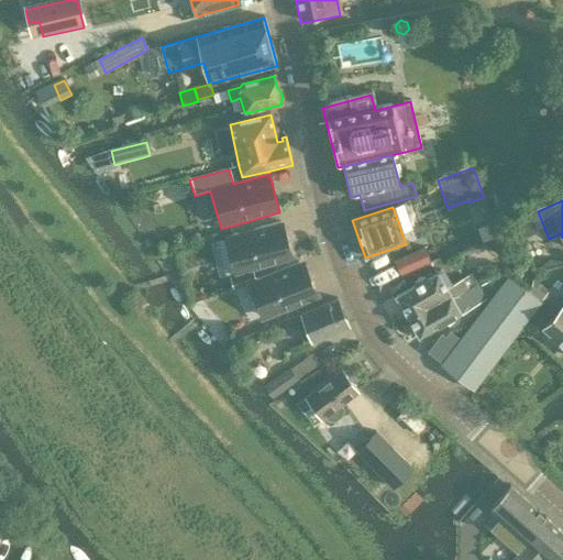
[(283,222),(223,239),(234,276),(241,275),(253,273),(294,261),(283,222)]
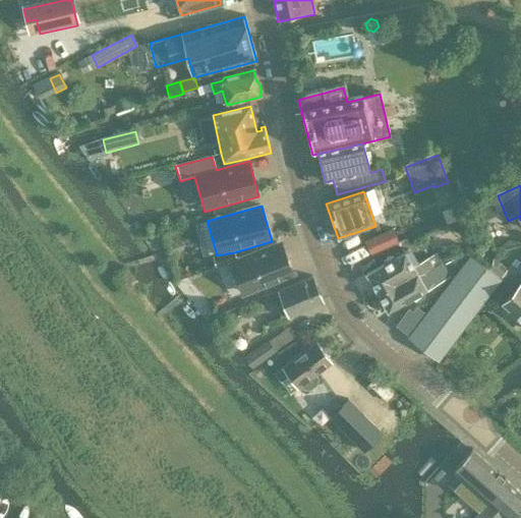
[(455,209),(442,213),(446,227),(459,222),(455,209)]
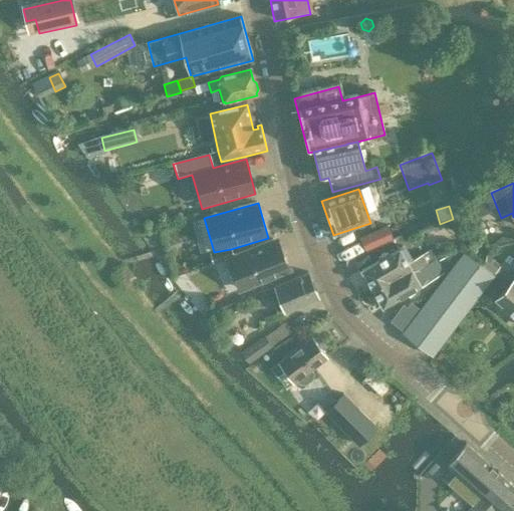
[(473,214),(467,217),(470,225),(477,222),(473,214)]
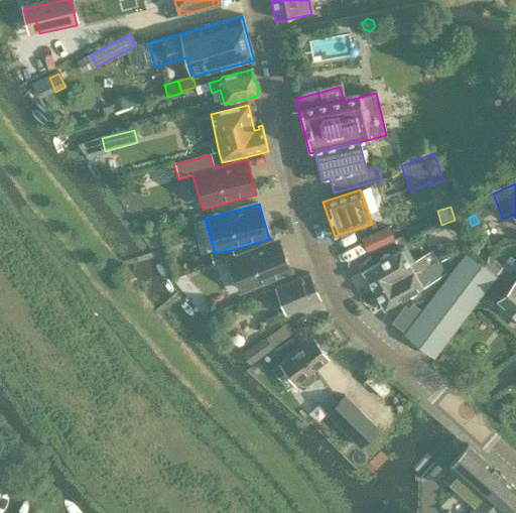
[(388,228),(361,240),(367,254),(394,241),(388,228)]
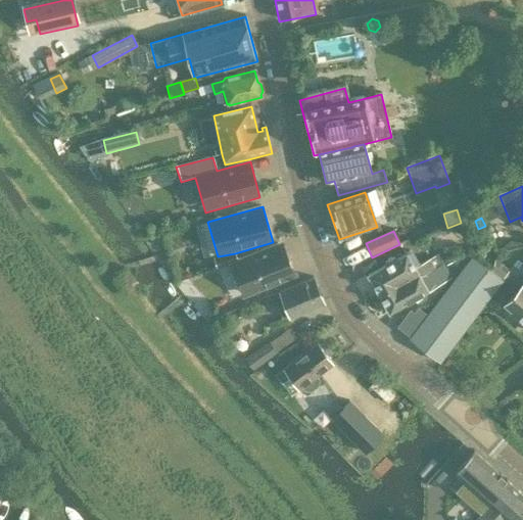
[(237,261),(229,265),(243,298),(296,277),(282,243),(237,261)]
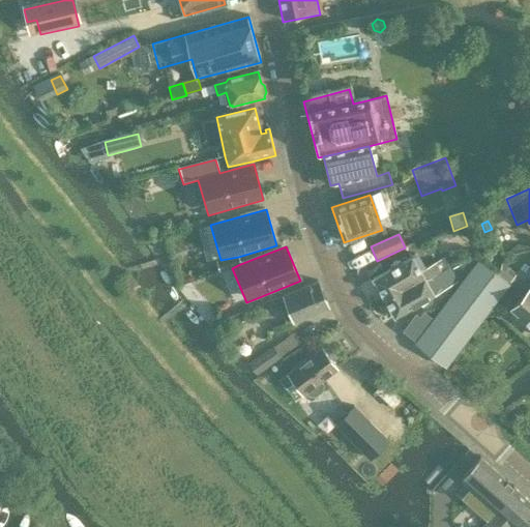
[(238,257),(227,259),(230,269),(232,268),(240,264),(238,257)]
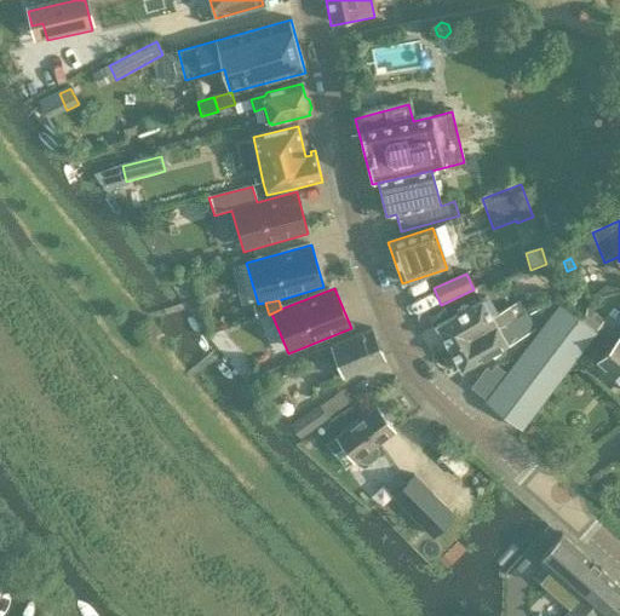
[(258,304),(252,306),(256,320),(269,315),(265,303),(258,304)]
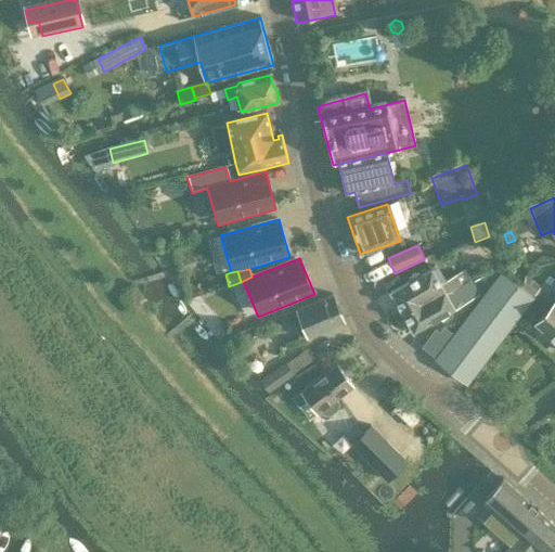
[(444,296),(460,287),(454,278),(439,285),(431,272),(420,279),(417,276),(410,280),(409,284),(390,295),(402,317),(443,293),(444,296)]
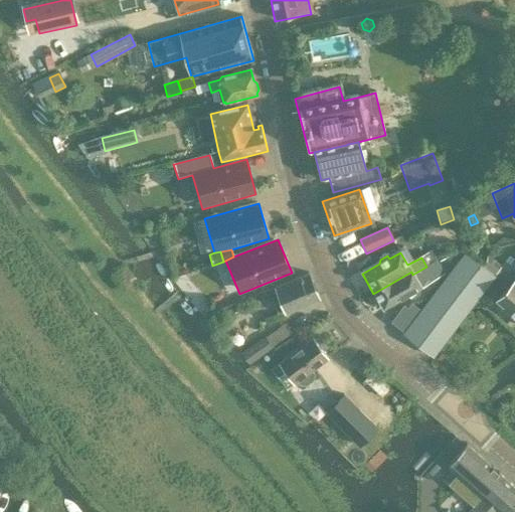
[(433,358),(494,278),(465,254),(420,312),(412,306),(408,311),(404,308),(392,324),(403,333),(402,335),(433,358)]
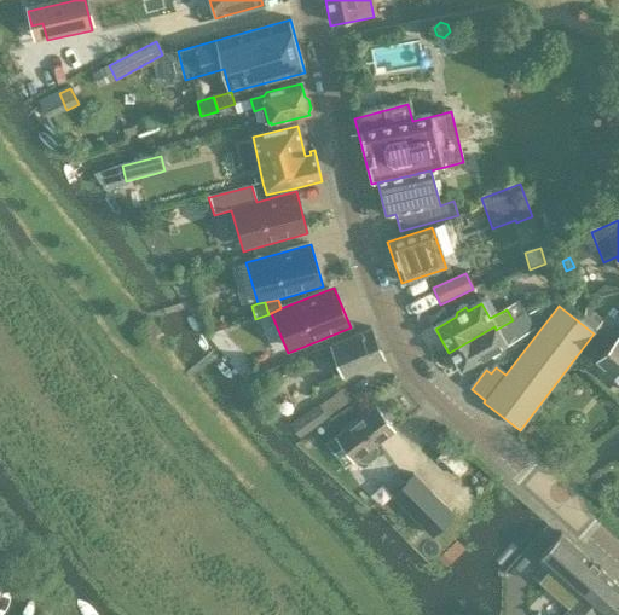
[(495,326),(449,353),(461,373),(486,359),(492,360),(504,354),(502,352),(505,349),(505,348),(532,332),(524,315),(513,320),(496,330),(495,326)]
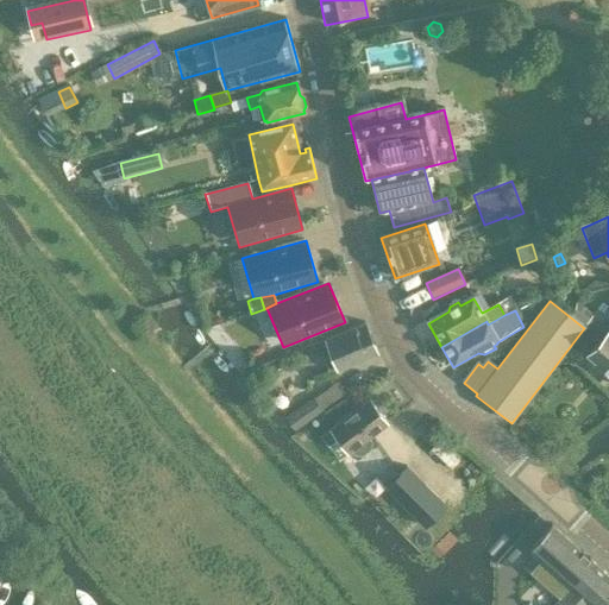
[(377,354),(365,326),(326,341),(332,355),(327,358),(332,370),(337,367),(338,370),(377,354)]
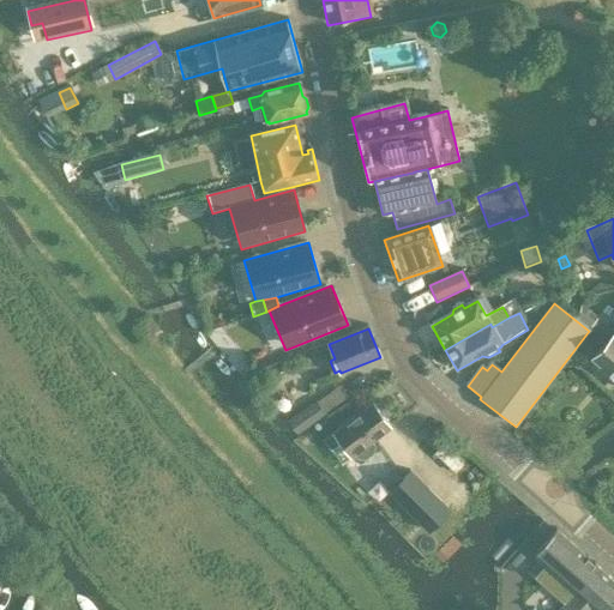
[(613,338),(594,362),(613,379),(613,338)]
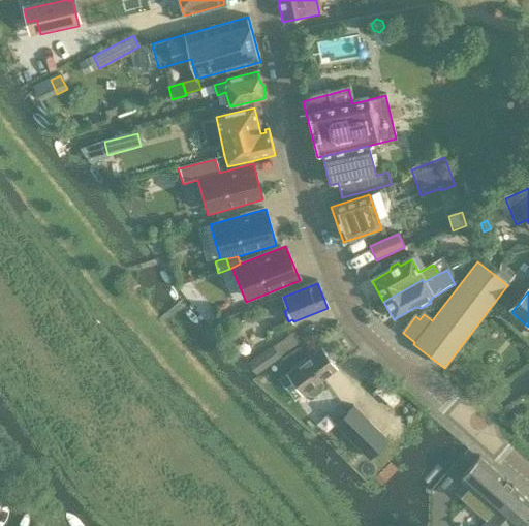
[(280,359),(272,347),(247,365),(256,376),(280,359)]
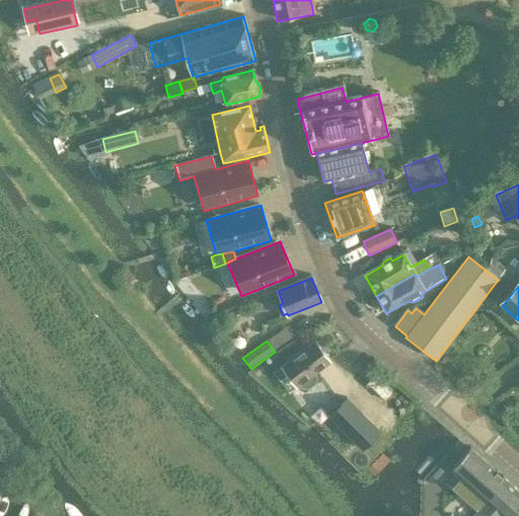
[(315,344),(281,369),(274,374),(279,382),(287,376),(295,388),(300,385),(303,389),(308,390),(315,385),(316,380),(313,375),(329,363),(315,344)]
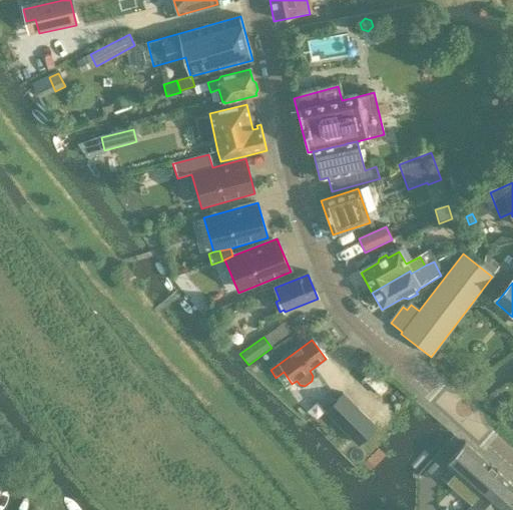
[(343,393),(326,410),(360,443),(377,425),(343,393)]
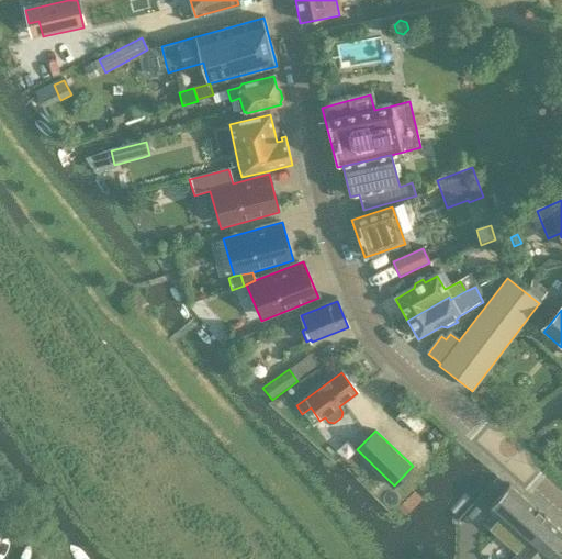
[(519,555),(548,522),(510,489),(491,511),(502,522),(494,533),(519,555)]
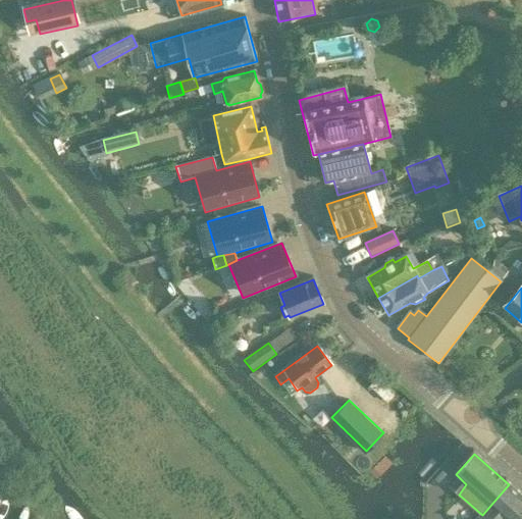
[(521,518),(521,496),(509,484),(482,515),(479,518),(521,518)]
